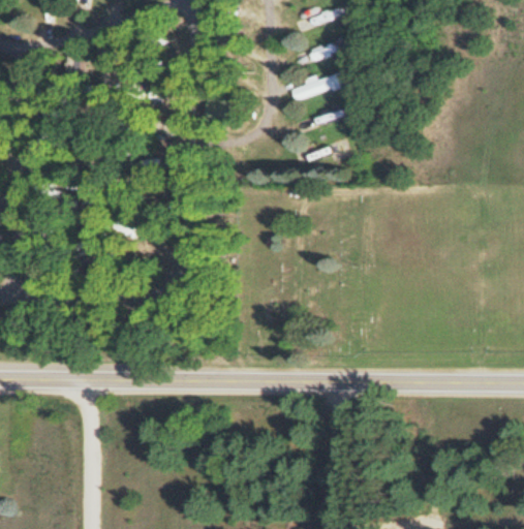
[(55,0),(45,0),(45,23),(55,23),(55,0)]
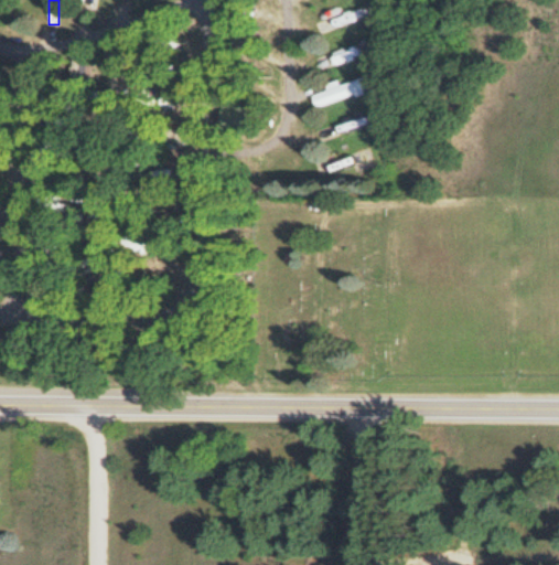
[(371,54),(367,43),(314,57),(318,68),(371,54)]
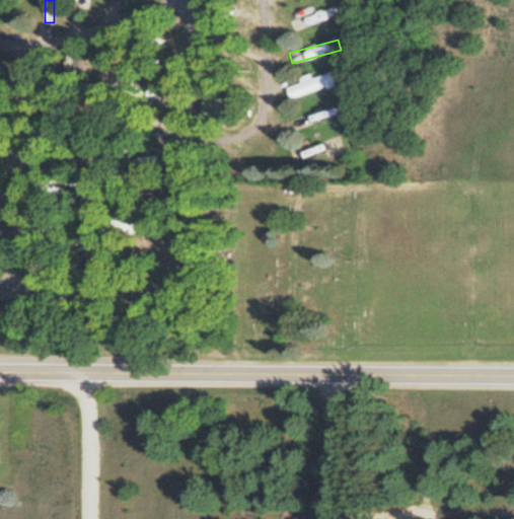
[(337,84),(332,71),(310,79),(308,75),(295,79),(297,84),(284,89),(288,101),(337,84)]
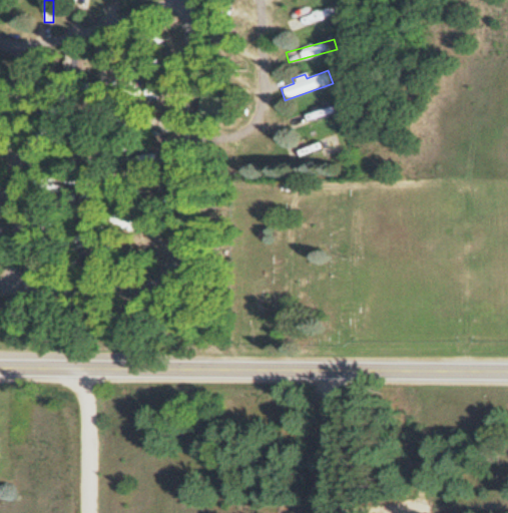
[(228,96),(227,120),(197,119),(198,95),(228,96)]
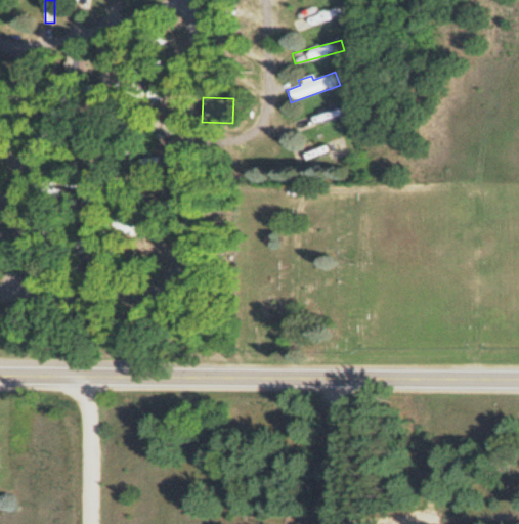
[(37,143),(53,149),(55,143),(39,138),(37,143)]
